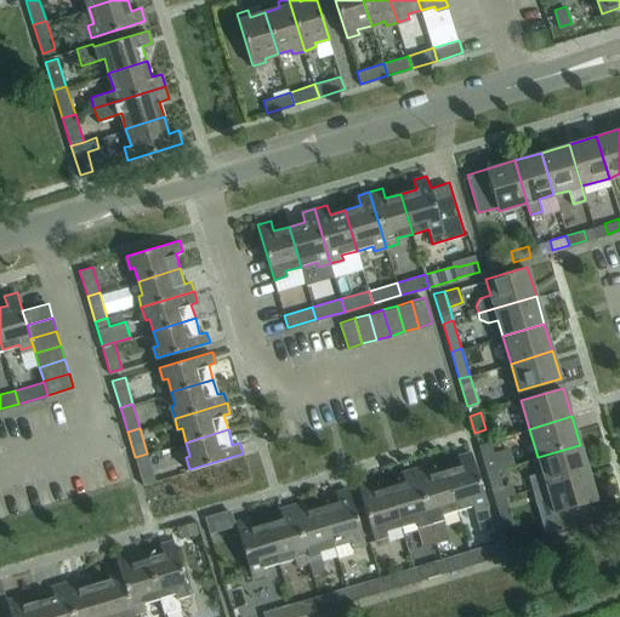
[(532,487),(546,484),(587,472),(580,445),(538,457),(542,470),(528,474),(532,487)]
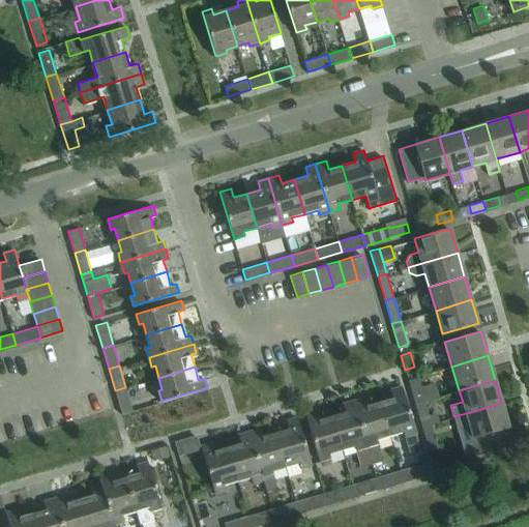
[(380,401),(389,434),(403,431),(404,436),(415,432),(402,385),(390,388),(392,397),(380,401)]
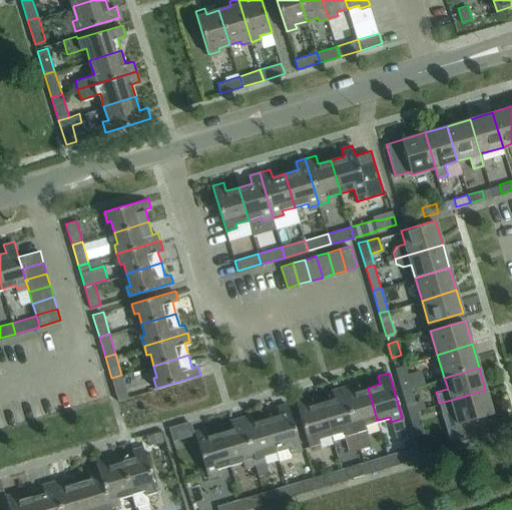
[(402,390),(410,387),(407,374),(398,377),(402,390)]
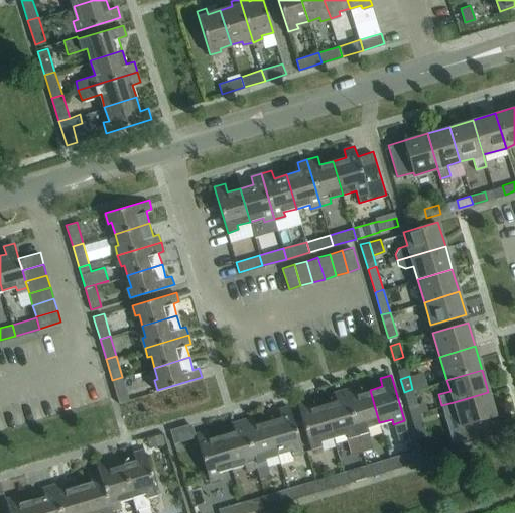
[(122,377),(112,380),(118,401),(129,398),(122,377)]
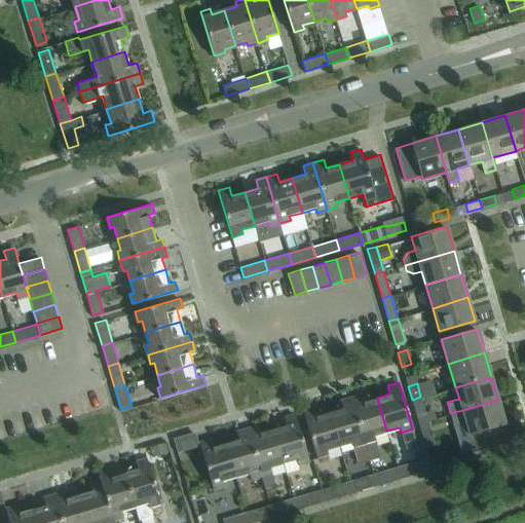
[(386,431),(377,398),(364,402),(362,394),(350,397),(369,458),(379,456),(373,435),(386,431)]
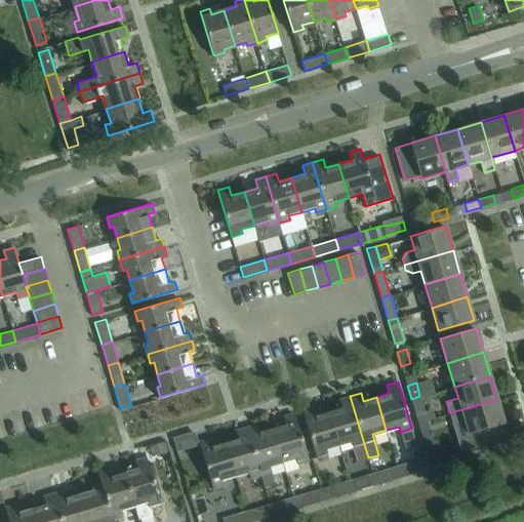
[(368,458),(368,457),(350,396),(339,399),(341,407),(329,411),(338,444),(352,441),(353,445),(363,442),(368,458)]
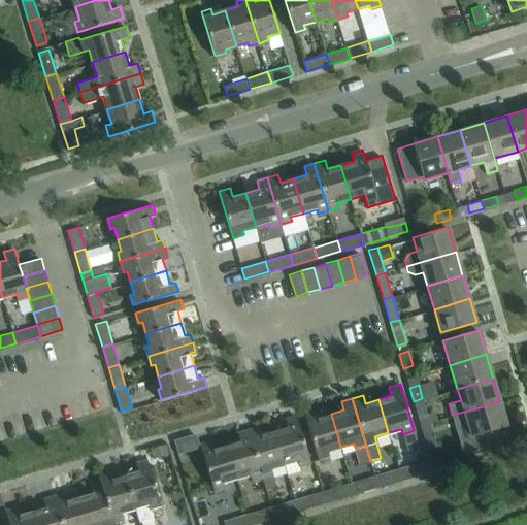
[(422,398),(414,401),(421,425),(429,422),(422,398)]
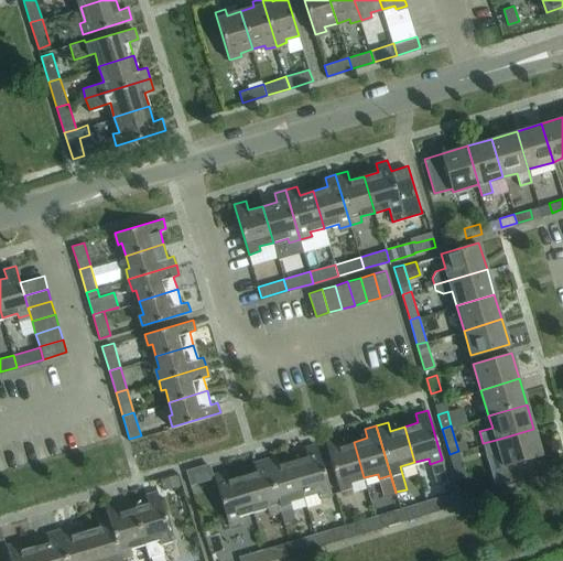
[(533,429),(496,440),(504,465),(541,454),(533,429)]
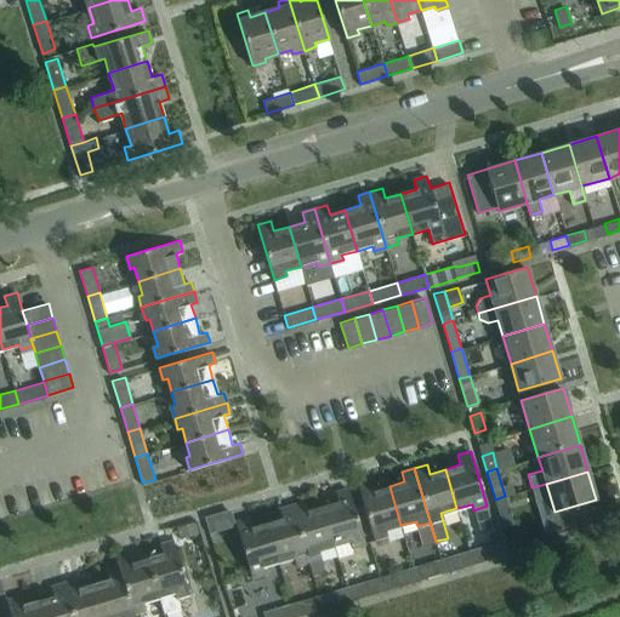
[(400,525),(390,486),(374,491),(370,481),(358,485),(364,508),(374,540),(386,536),(385,530),(400,525)]
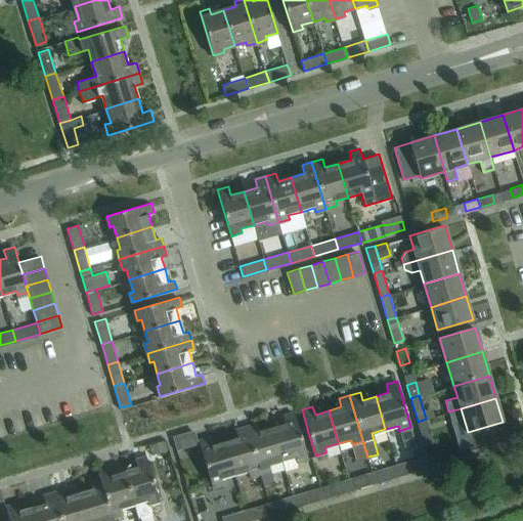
[(271,427),(281,461),(282,460),(286,471),(296,468),(293,458),(295,457),(296,461),(307,458),(299,432),(294,411),(282,416),(286,424),(271,427)]
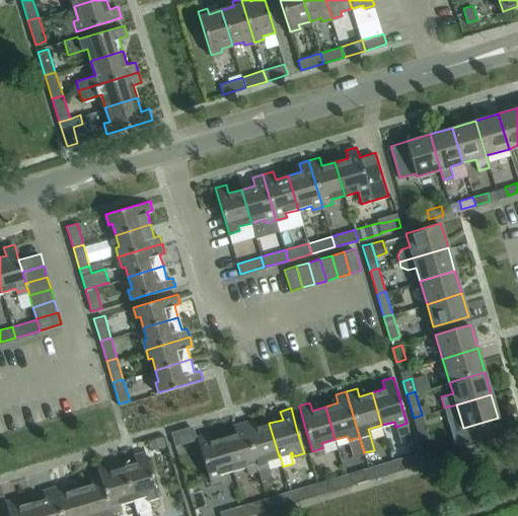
[(279,456),(269,423),(256,427),(253,419),(243,422),(256,467),(261,481),(271,477),(266,459),(279,456)]
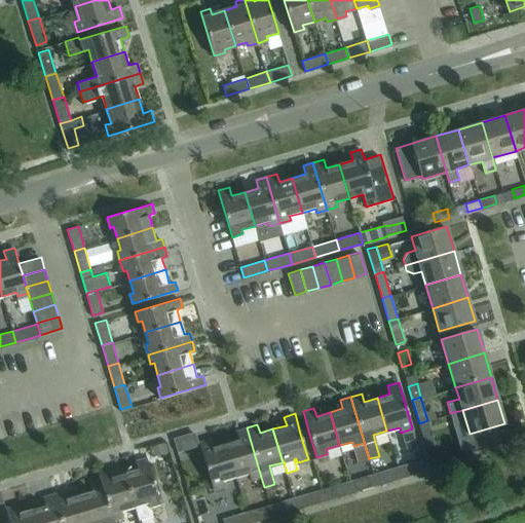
[(250,477),(260,474),(247,427),(236,431),(238,439),(226,443),(236,476),(248,473),(250,477)]
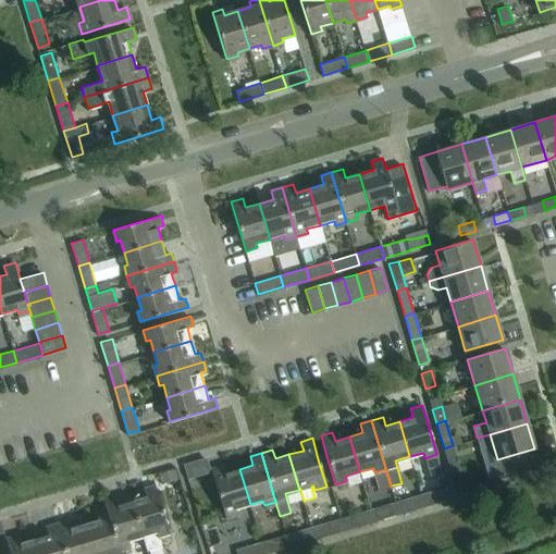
[(456,455),(446,457),(452,474),(460,470),(456,455)]
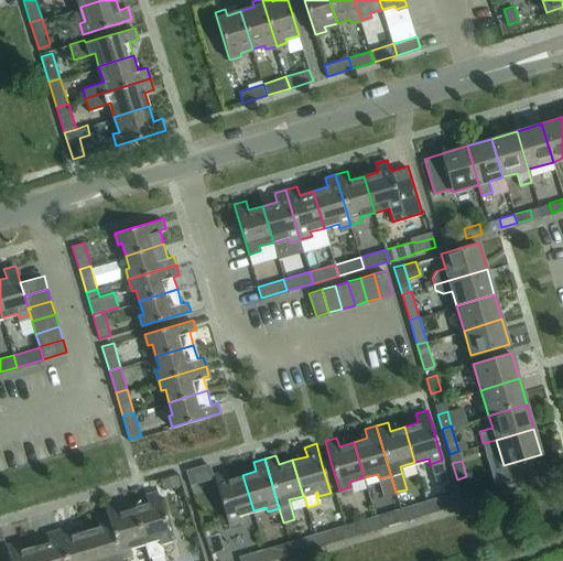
[(210,463),(186,471),(191,486),(215,478),(214,474),(210,463)]
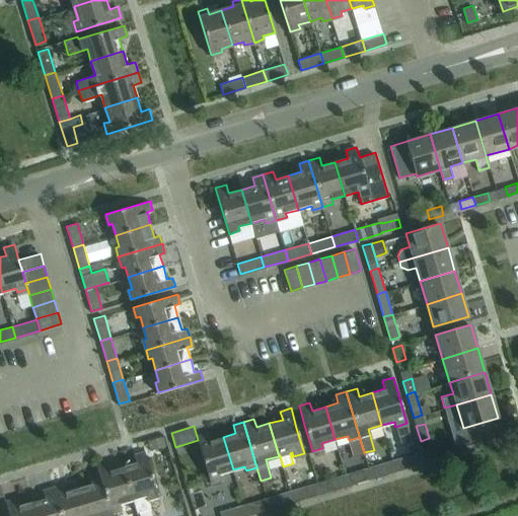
[(233,469),(223,437),(210,441),(207,433),(197,436),(198,440),(210,482),(221,478),(220,473),(233,469)]
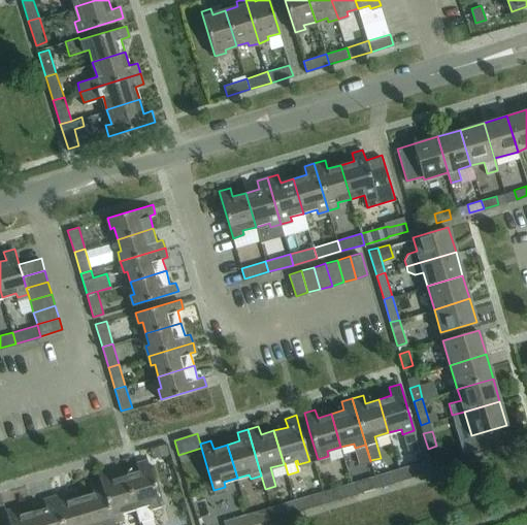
[(125,474),(135,509),(139,521),(152,517),(150,510),(161,505),(147,459),(136,462),(138,470),(125,474)]
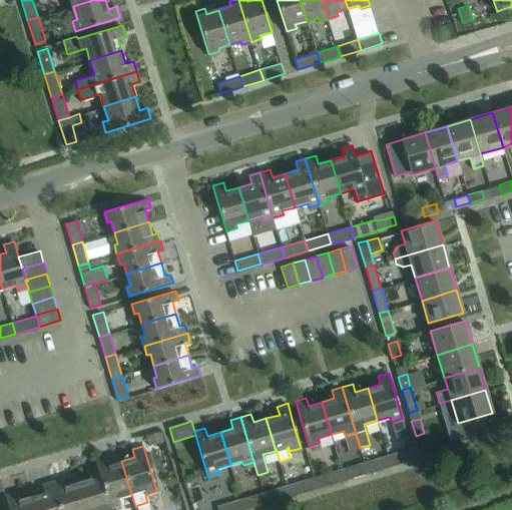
[(387,455),(390,465),(414,458),(411,448),(387,455)]
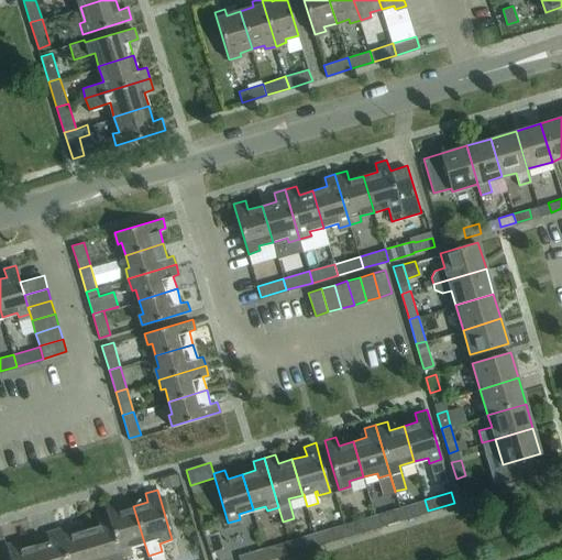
[(403,518),(428,511),(425,500),(399,507),(403,518)]
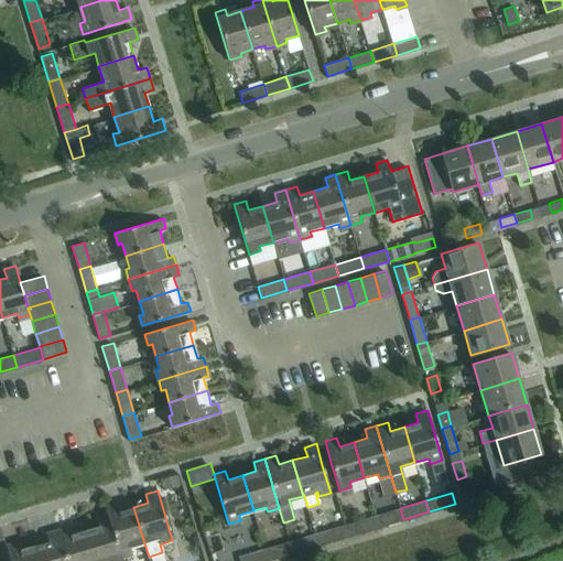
[(144,543),(133,507),(120,511),(117,503),(105,506),(108,515),(120,556),(132,551),(130,547),(144,543)]
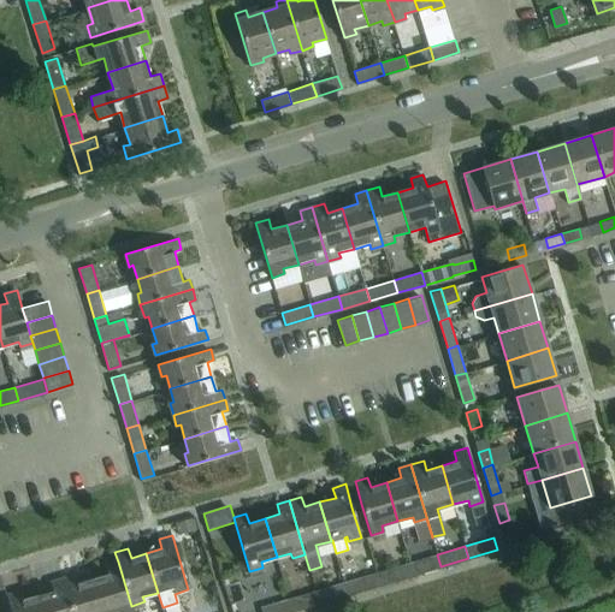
[(413,575),(441,566),(437,554),(409,563),(413,575)]
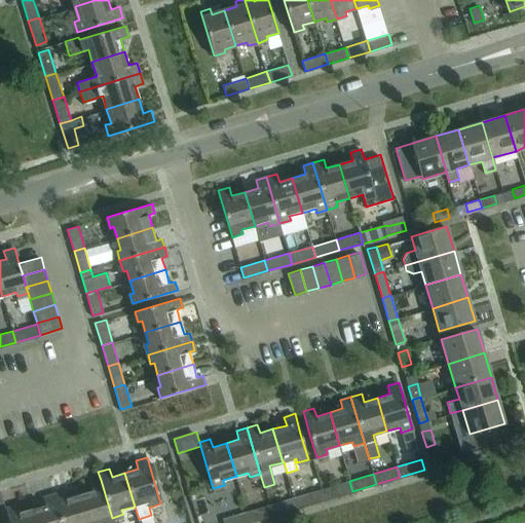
[(113,522),(112,518),(101,480),(90,483),(92,491),(79,495),(87,522),(113,522)]
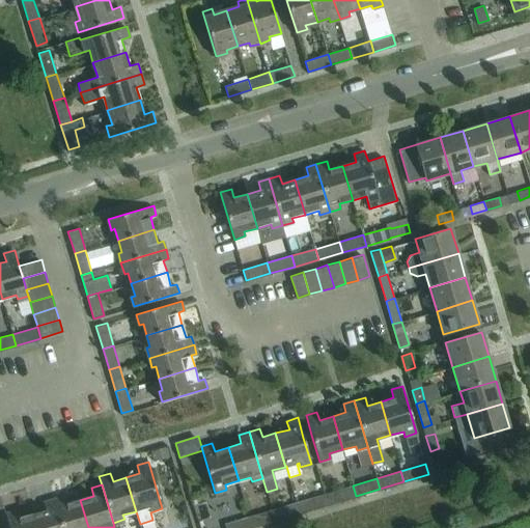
[(332,503),(356,496),(353,485),(329,492),(332,503)]
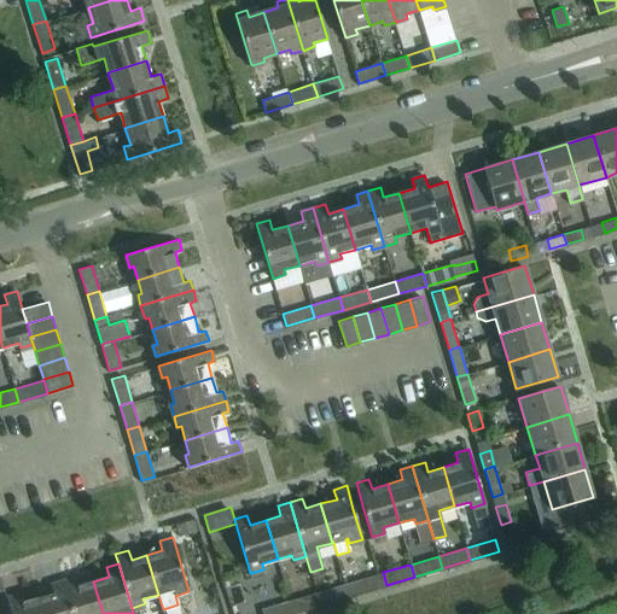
[(103,613),(93,582),(79,585),(75,576),(63,579),(73,613),(103,613)]
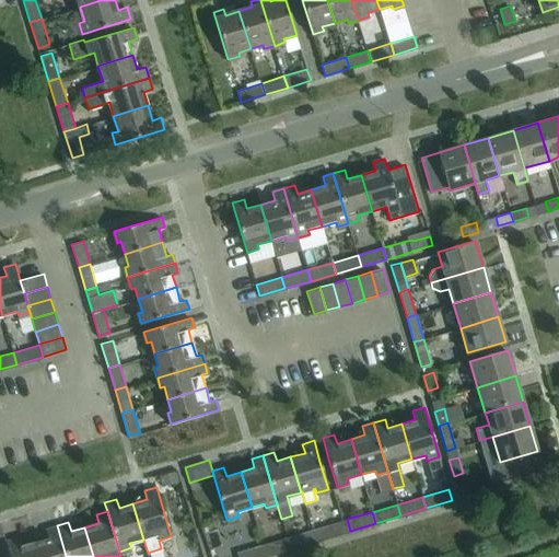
[(312,530),(315,541),(341,533),(338,522),(312,530)]
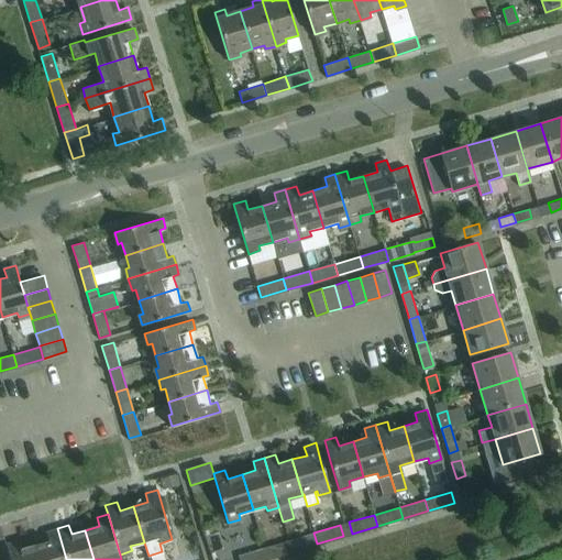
[(66,559),(57,528),(46,531),(48,540),(35,545),(39,559),(66,559)]
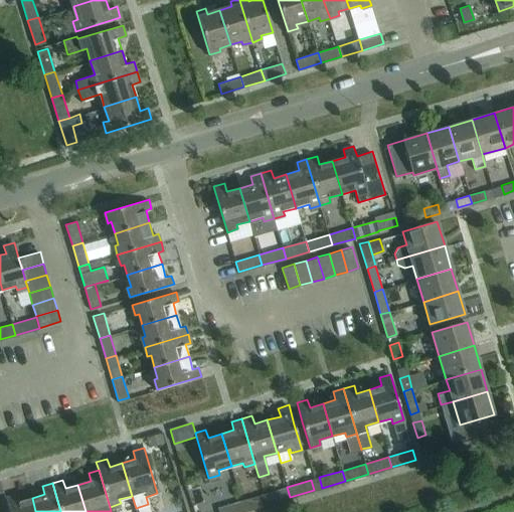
[(267,504),(290,497),(287,487),(264,494),(267,504)]
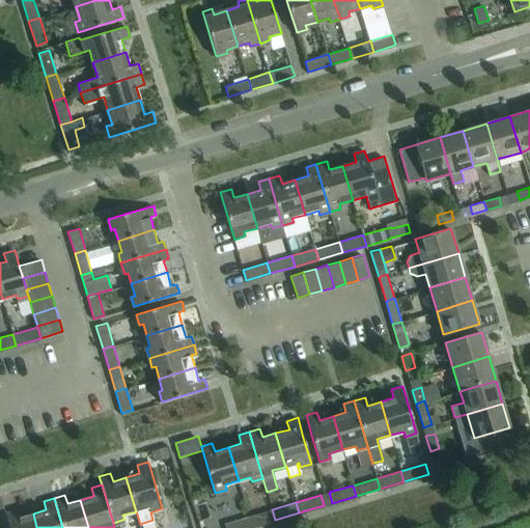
[(36,527),(33,513),(20,518),(17,509),(5,512),(9,527),(36,527)]
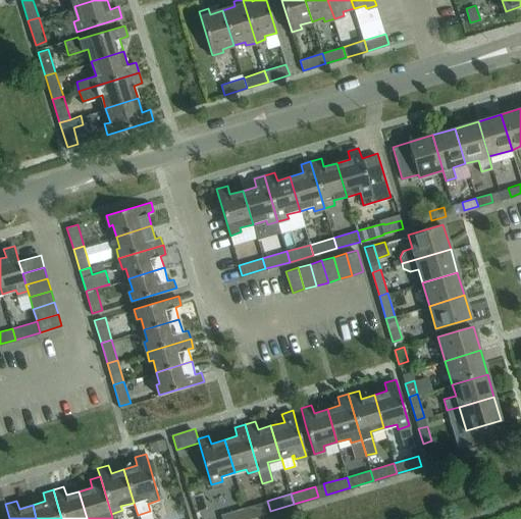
[(248,518),(270,511),(267,501),(245,507),(248,518)]
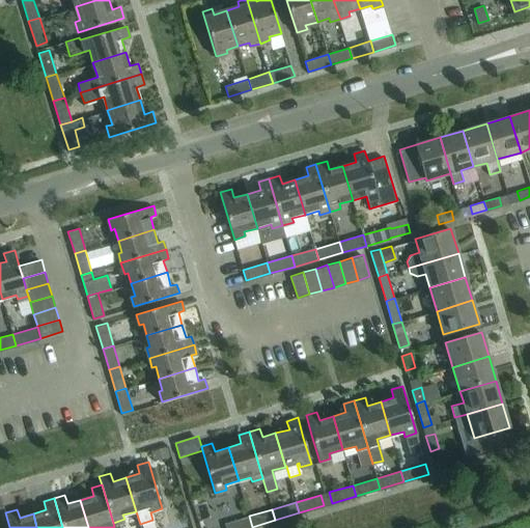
[(225,527),(247,527),(252,527),(249,516),(224,523),(225,527)]
